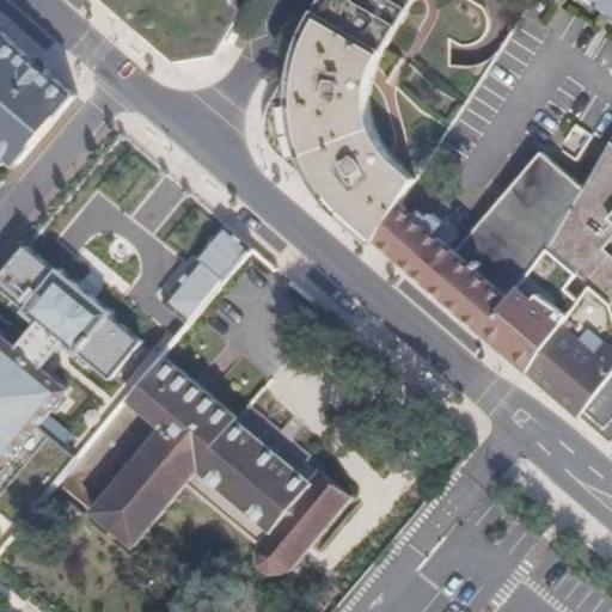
[(238,0),(99,0),(175,63),(216,55),(243,10),(238,0)]
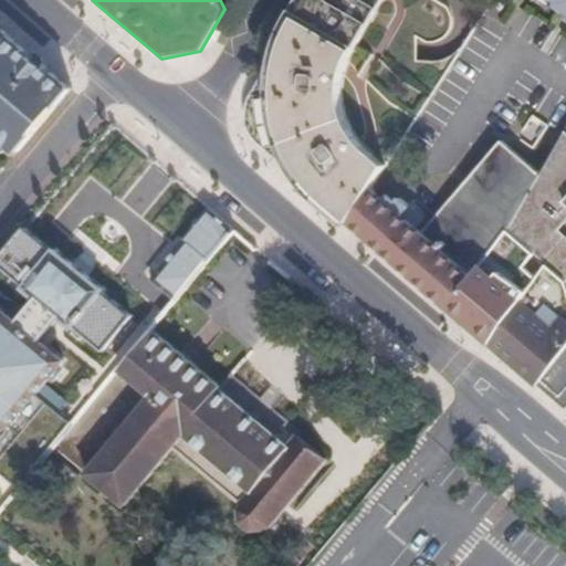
[(349,61),(385,0),(306,0),(286,34),(344,76),(345,72),(347,65),(349,61)]
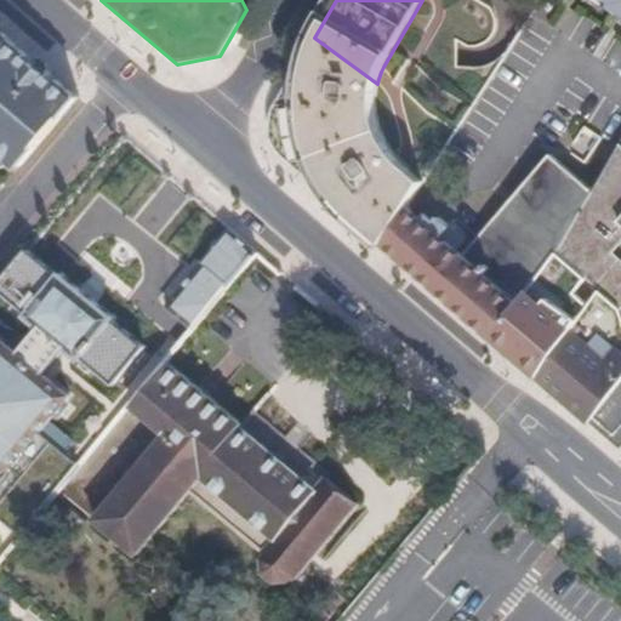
[(620,0),(598,0),(611,7),(609,11),(620,18),(620,0)]
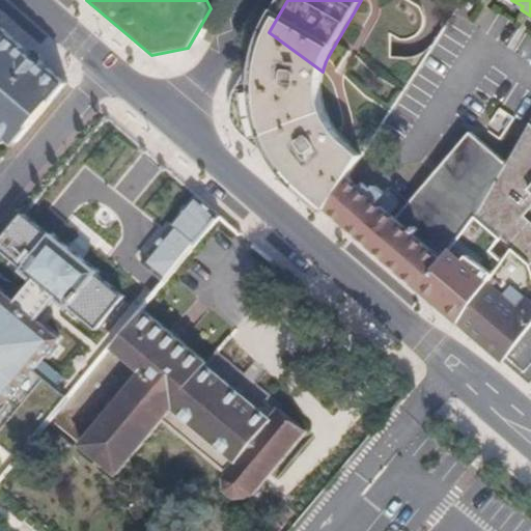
[(15,143),(64,84),(5,32),(0,37),(0,130),(9,139),(15,143)]
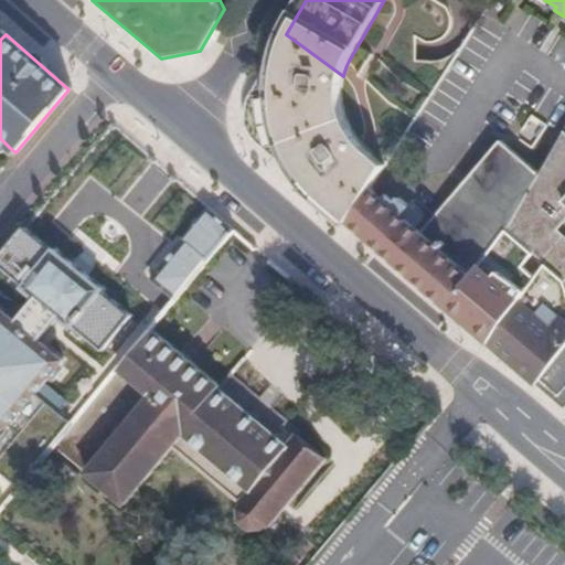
[(345,128),(343,121),(341,114),(340,103),(340,95),(341,86),(343,76),(286,34),(245,105),(245,134),(350,225),(372,191),(385,171),(386,170),(371,161),(365,158),(362,155),(360,151),(356,148),(352,142),(348,136),(345,128)]
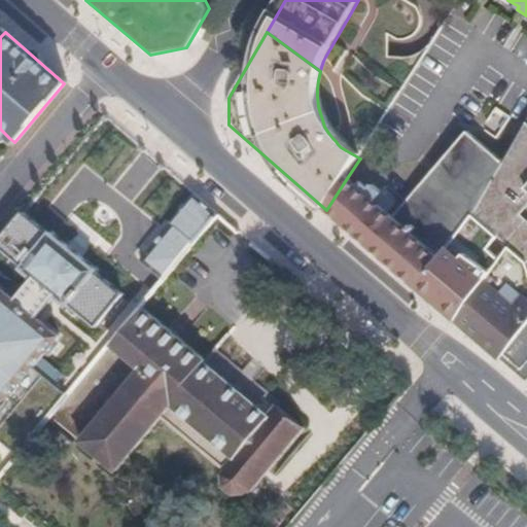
[(9,138),(0,129),(0,140),(1,142),(6,141),(9,138)]
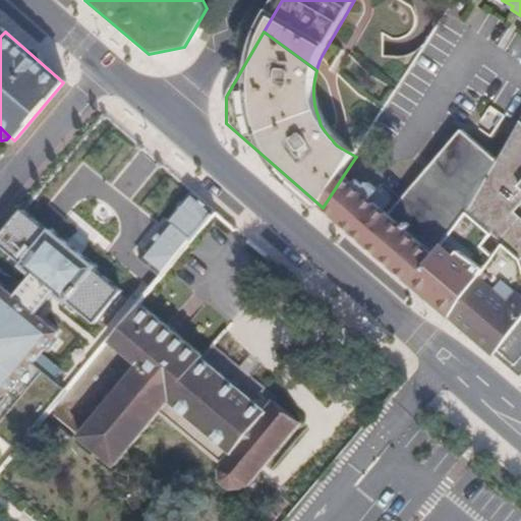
[(355,187),(334,217),(413,285),(440,242),(460,210),(496,156),(458,128),(435,157),(385,214),(380,209),(387,200),(362,179),(355,187)]
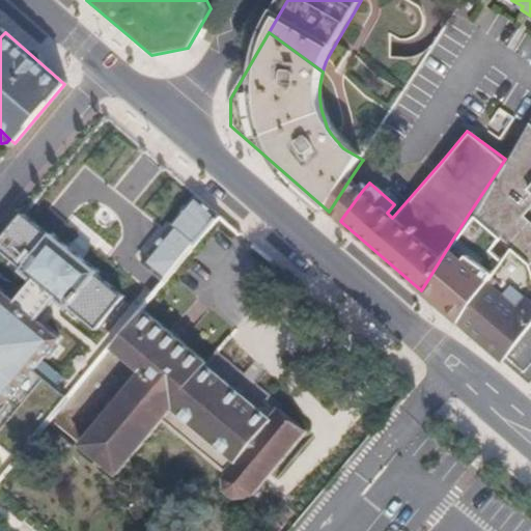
[(530,236),(510,221),(530,195),(530,140),(522,133),(505,159),(469,214),(508,248),(529,267),(530,273),(530,330),(508,360),(527,374),(530,367),(530,236)]
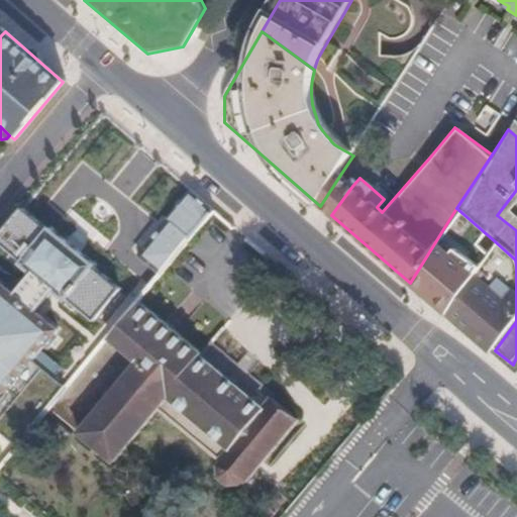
[(331,215),(352,186),(340,175),(320,206),(331,215)]
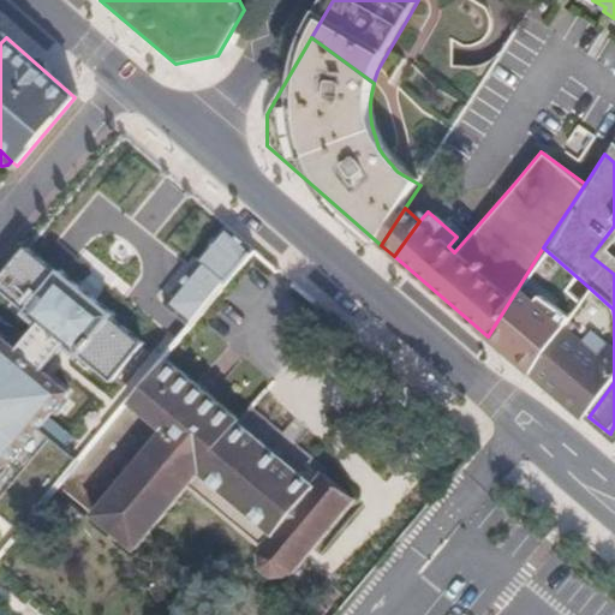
[(227,282),(251,251),(222,228),(197,260),(201,262),(227,282)]
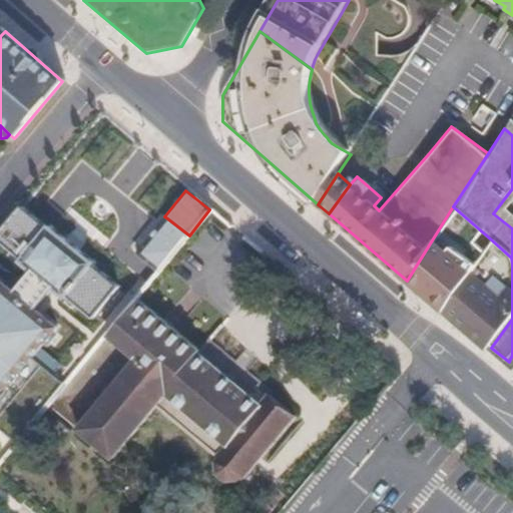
[(102,278),(90,269),(94,264),(49,226),(45,229),(34,220),(16,240),(16,254),(21,259),(17,263),(62,301),(66,297),(72,302),(84,301),(102,278)]
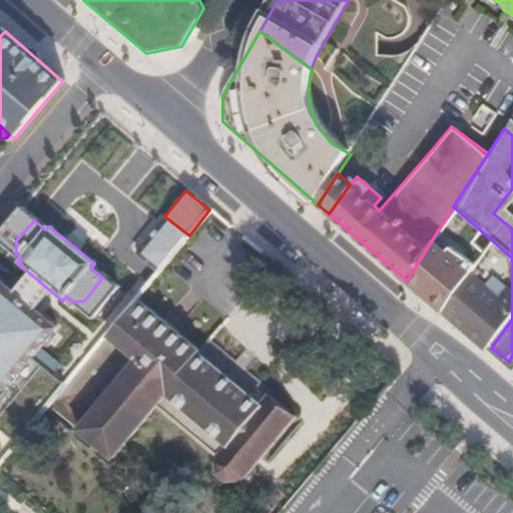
[(433,303),(461,265),(433,238),(407,281),(433,303)]
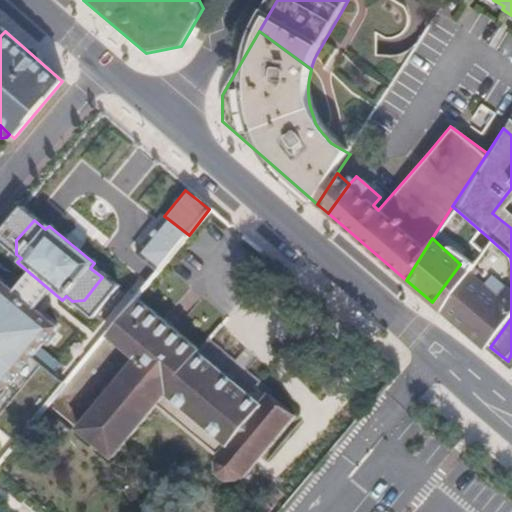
[(490,347),(511,318),(511,263),(510,257),(490,239),(444,312),(487,350),(490,347)]
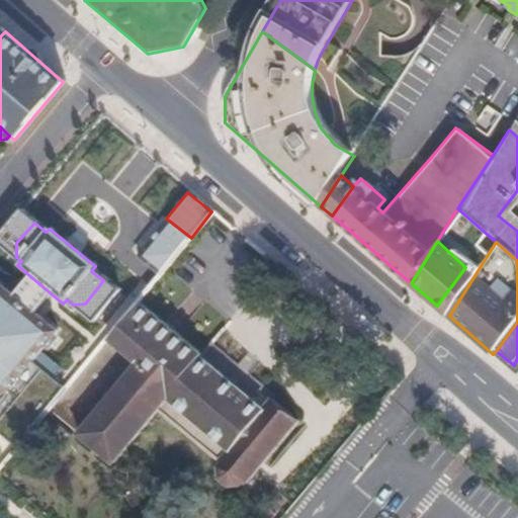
[(56,332),(0,285),(0,433),(15,446),(64,389),(31,361),(56,332)]
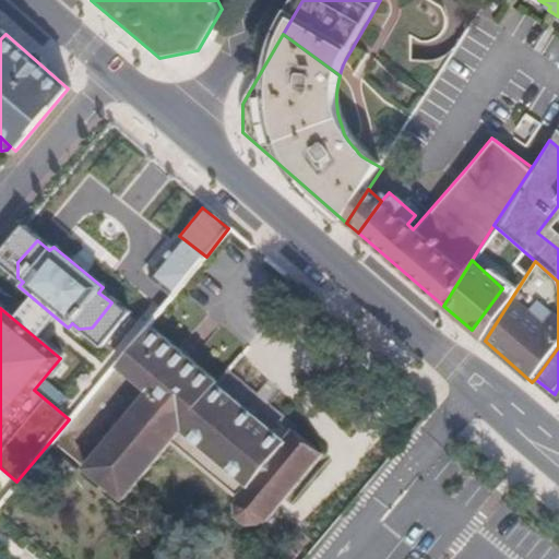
[(170,443),(180,430),(245,482),(235,495),(233,497),(237,501),(234,504),(235,516),(246,525),(258,525),(262,521),(265,523),(322,453),(293,428),(283,439),(145,326),(118,360),(69,419),(50,442),(121,501),(170,443)]
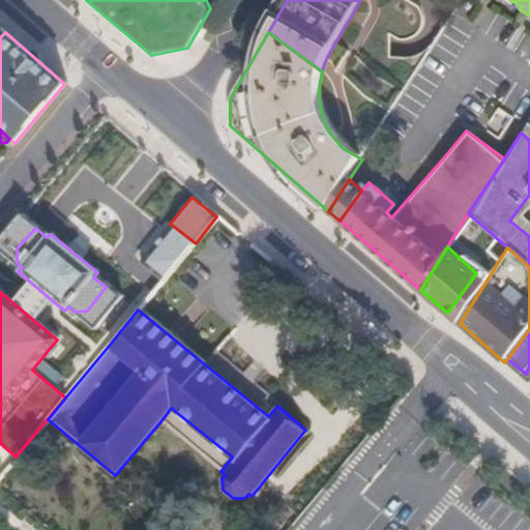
[(232,457),(171,408),(162,420),(223,469),(232,457)]
